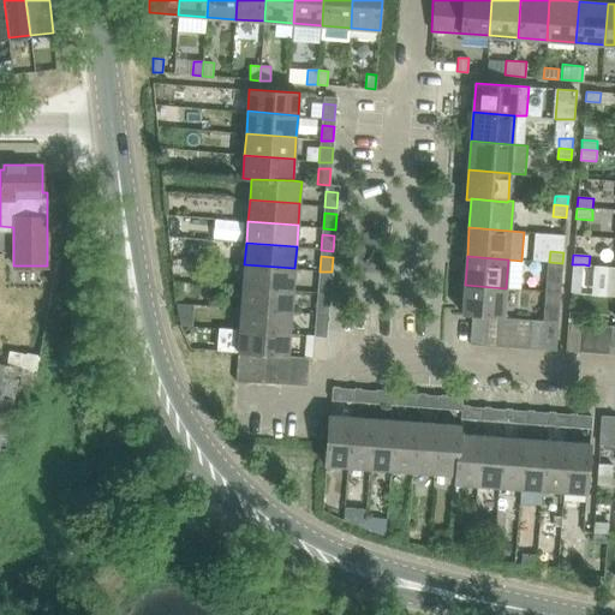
[(549,262),(547,291),(560,292),(562,263),(549,262)]
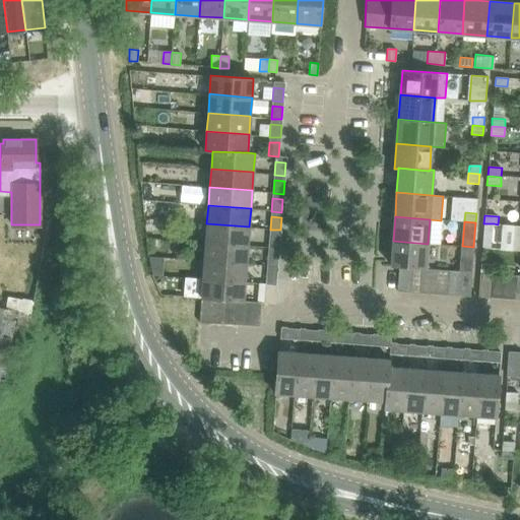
[(249,226),(206,223),(205,242),(248,246),(249,226)]
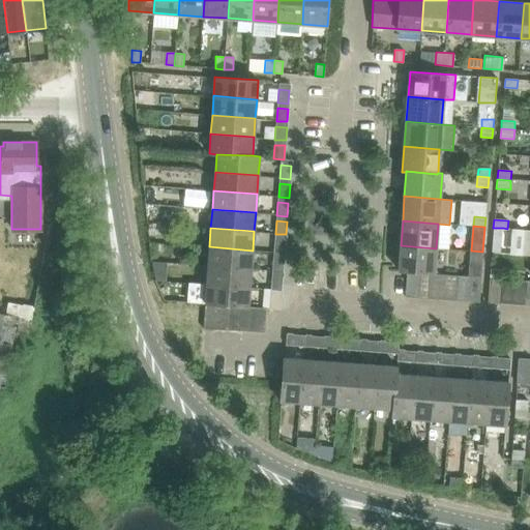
[(501,254),(503,228),(493,228),(491,253),(501,254)]
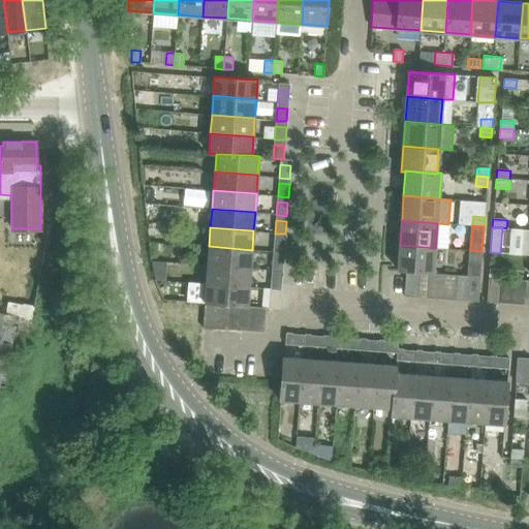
[(273,252),(284,252),(285,240),(274,239),(273,252)]
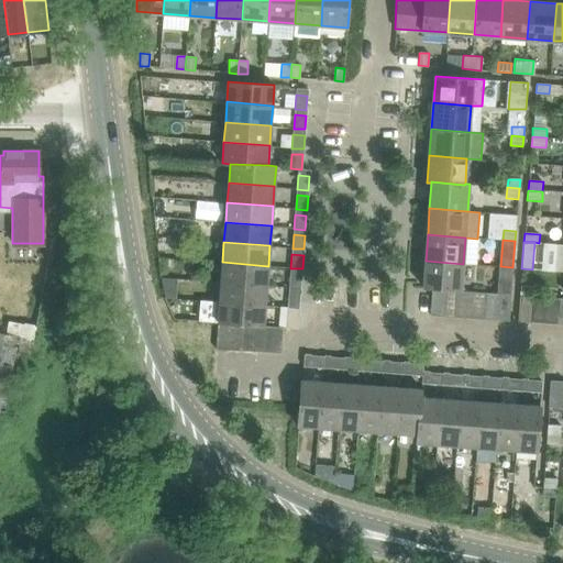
[(423,288),(432,288),(445,289),(459,290),(461,290),(463,264),(426,261),(423,288)]
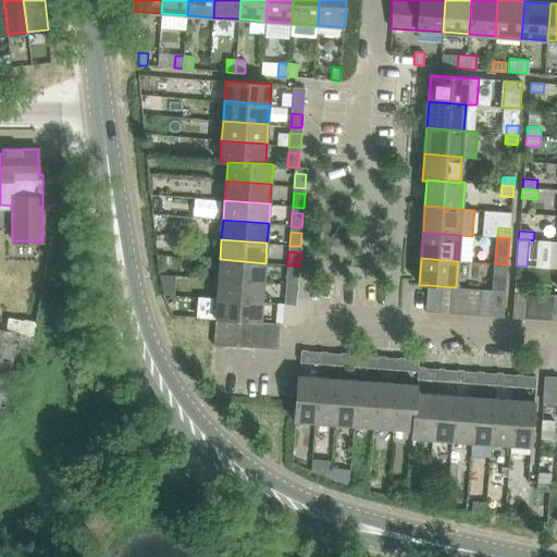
[(263,283),(265,263),(220,259),(219,280),(263,283)]
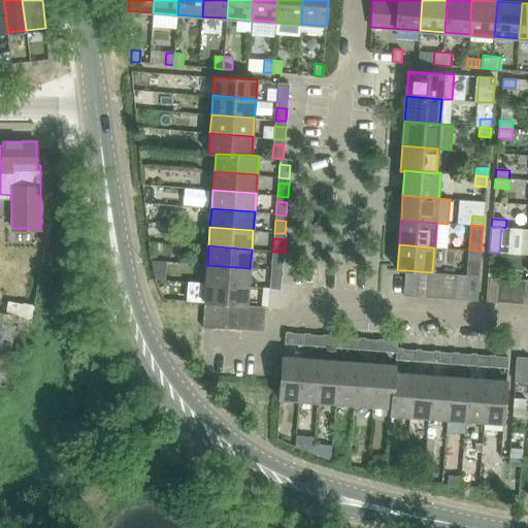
[(271,270),(282,270),(283,258),(272,257),(271,270)]
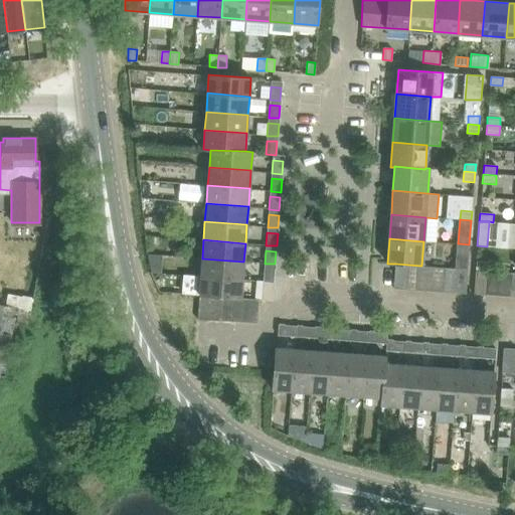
[(243,262),(202,259),(200,277),(242,280),(243,262)]
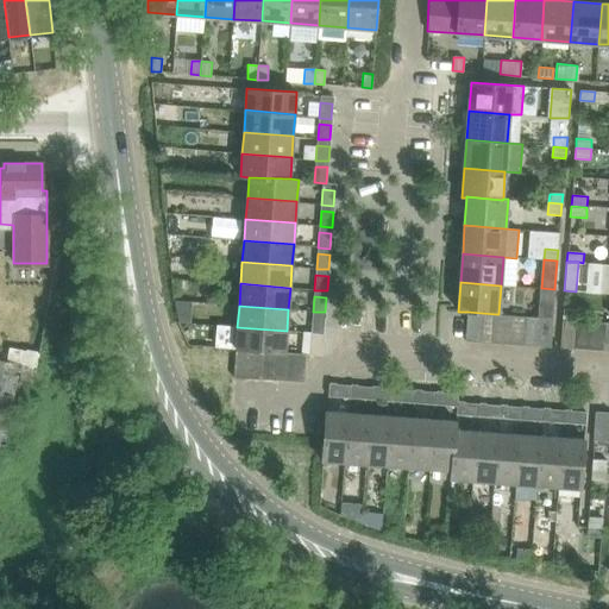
[(540,308),(539,318),(553,319),(553,309),(540,308)]
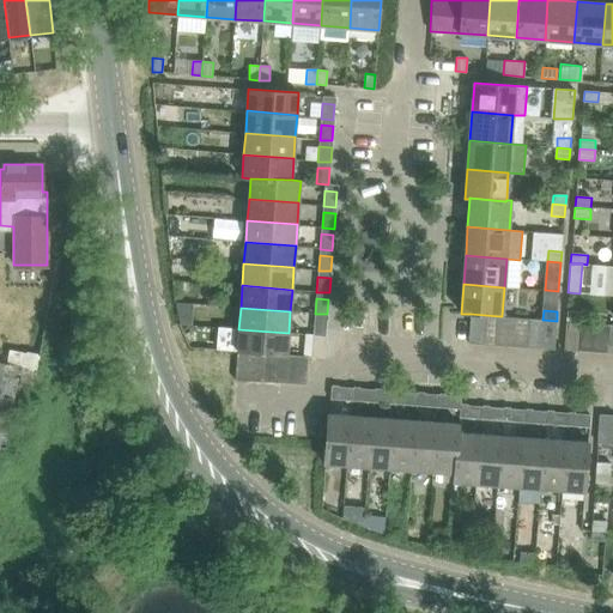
[(566,311),(565,321),(580,322),(581,313),(566,311)]
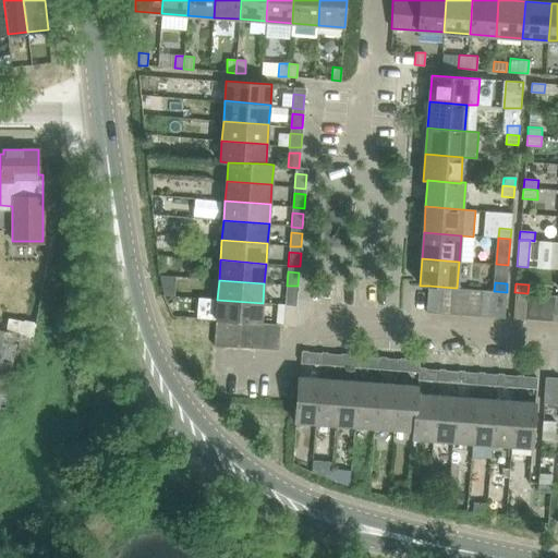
[(441,287),(428,286),(426,312),(440,313),(441,287)]
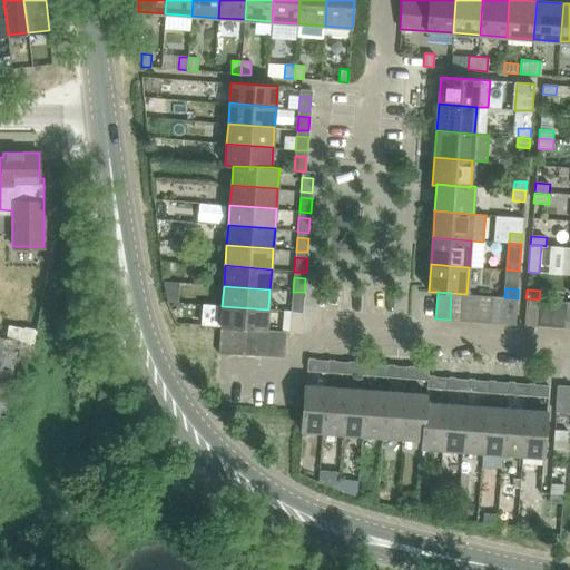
[(464,294),(451,293),(450,320),(463,321),(464,294)]
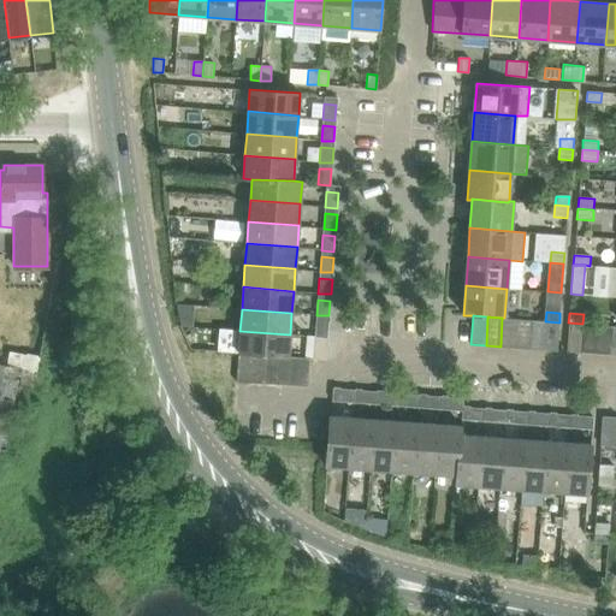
[(516,319),(504,318),(502,318),(501,347),(514,348),(516,319)]
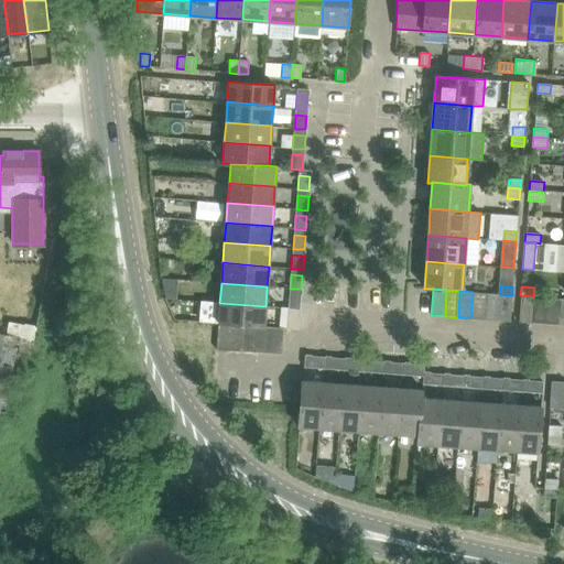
[(486,293),(473,292),(470,318),(484,320),(486,293)]
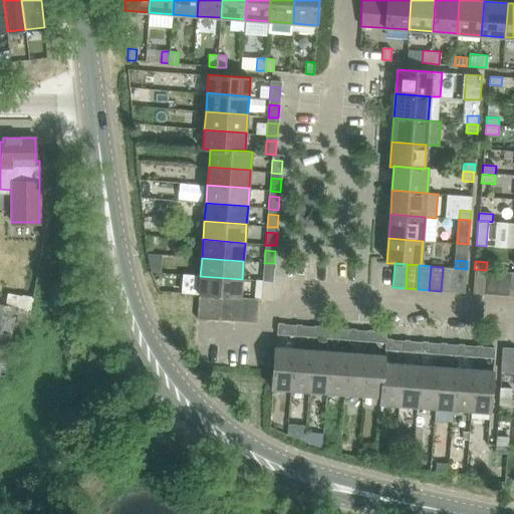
[(441,291),(453,292),(455,268),(443,267),(441,291)]
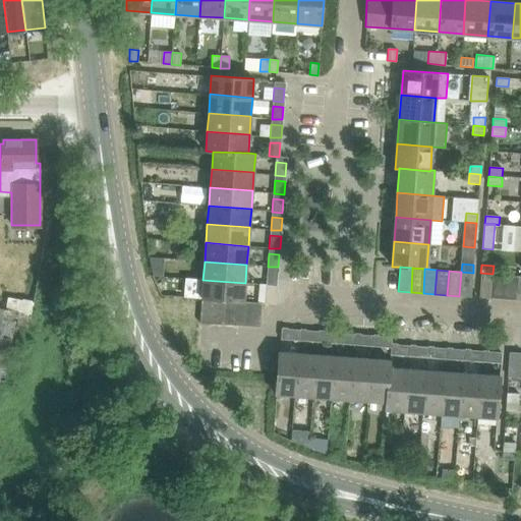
[(267,285),(277,285),(278,272),(268,272),(267,285)]
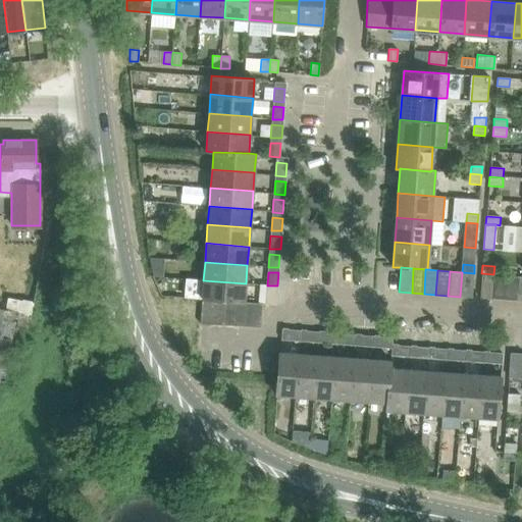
[(474,273),(462,272),(460,297),(472,298),(474,273)]
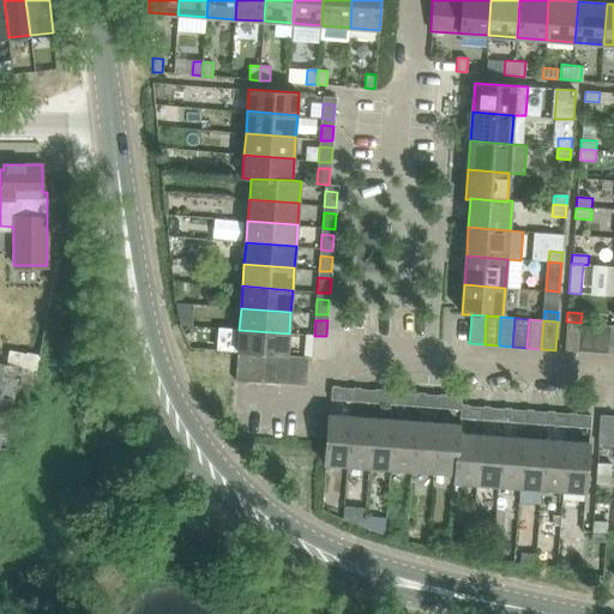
[(565,350),(578,351),(581,323),(566,321),(565,350)]
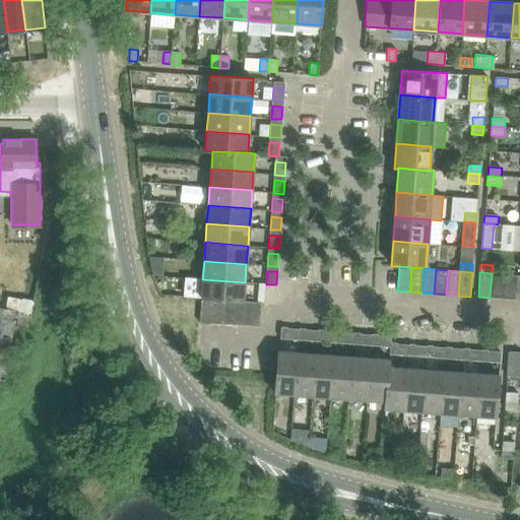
[(505,274),(492,273),(490,298),(503,299),(505,274)]
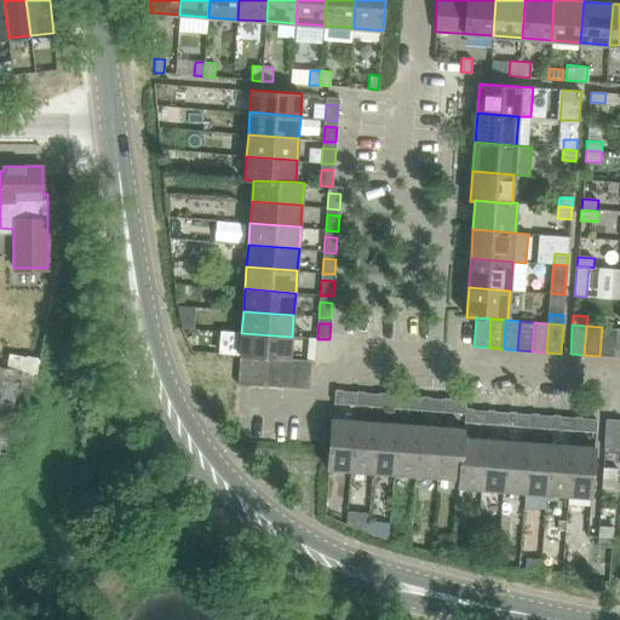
[(600,356),(613,357),(614,328),(602,327),(600,356)]
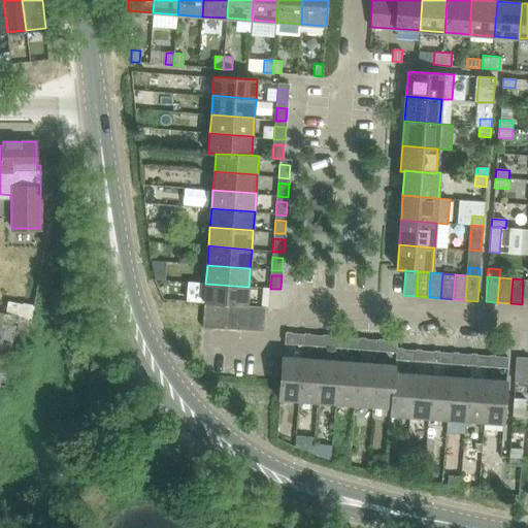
[(248,305),(249,287),(205,284),(204,302),(217,303),(229,304),(241,305),(248,305)]
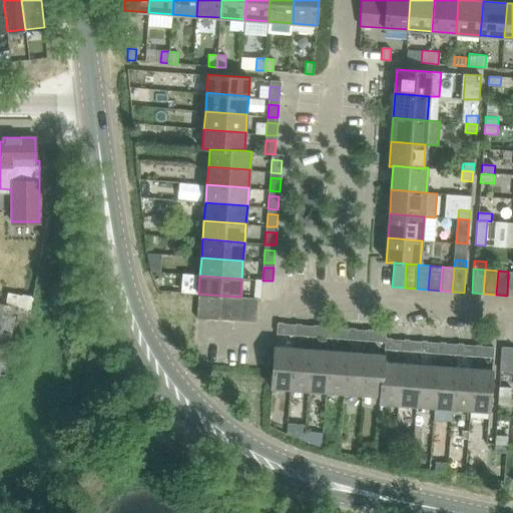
[(262,286),(261,298),(271,299),(272,286),(262,286)]
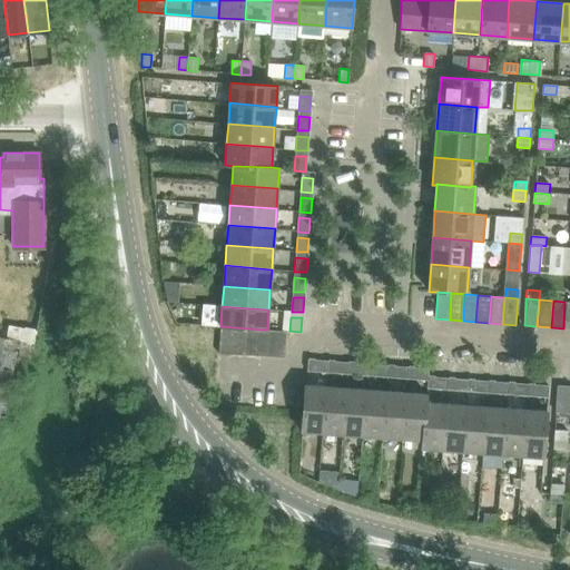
[(232,354),(234,327),(220,326),(220,327),(218,352),(218,353),(219,353),(232,354)]
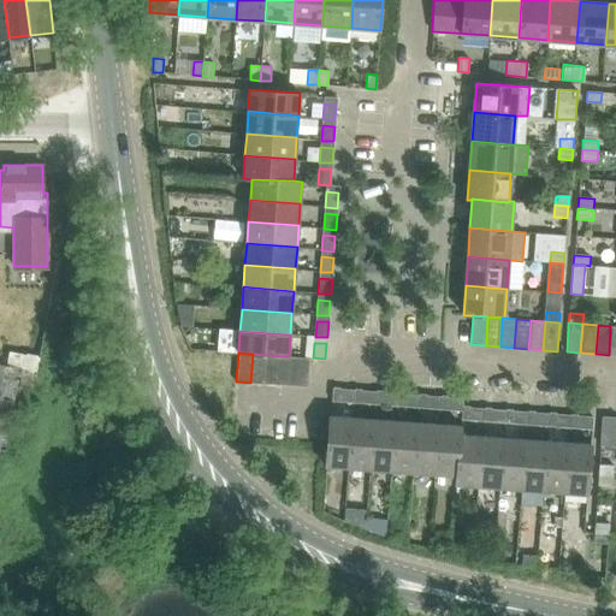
[(265,384),(267,355),(253,354),(250,383),(265,384)]
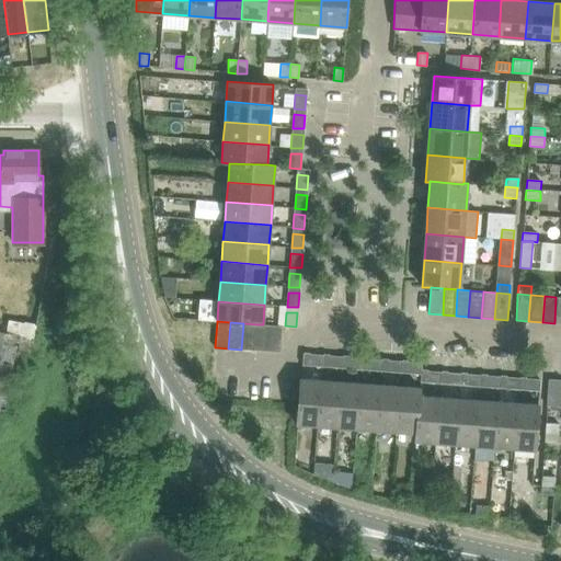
[(254,351),(256,324),(243,323),(241,350),(254,351)]
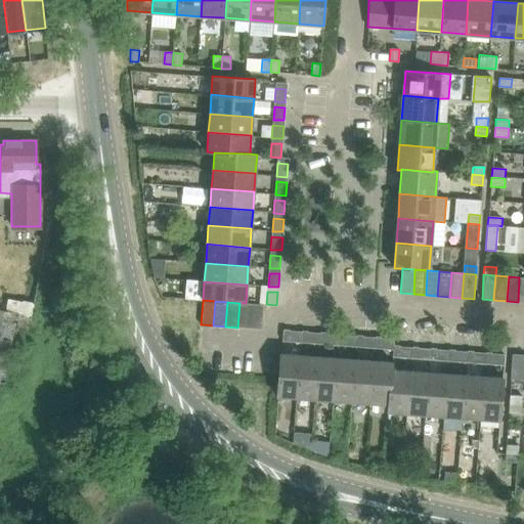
[(252,304),(246,303),(239,303),(237,328),(250,329),(252,304)]
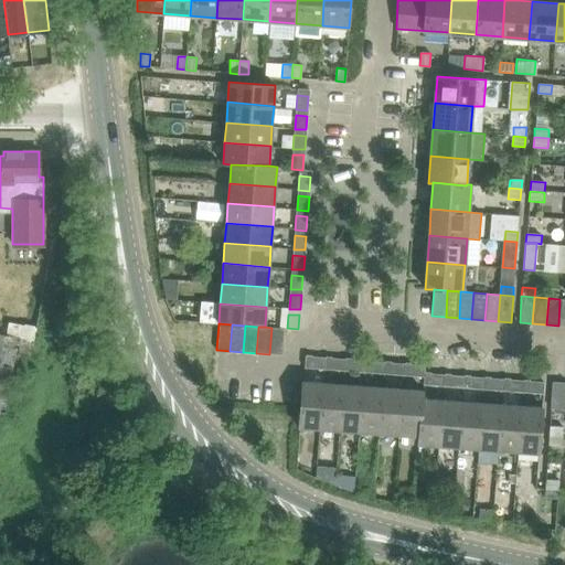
[(285,329),(272,328),(269,354),(283,354),(285,329)]
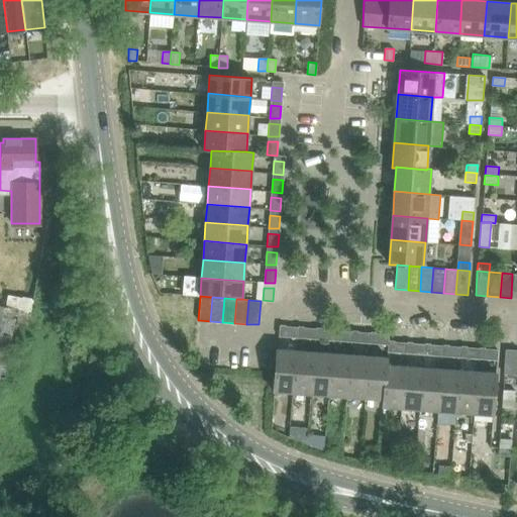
[(0,305),(0,380),(4,381),(17,309),(0,305)]
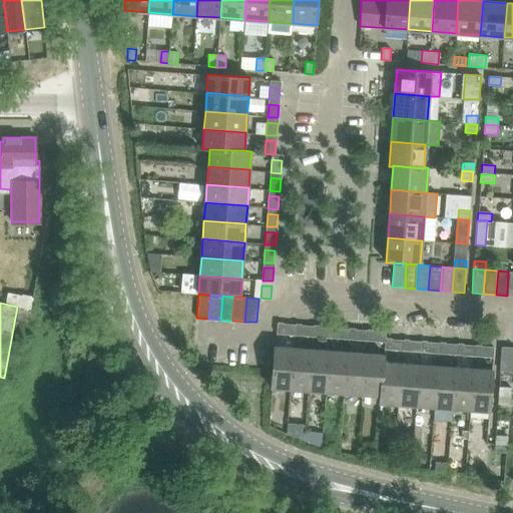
[(295,335),(296,325),(283,324),(282,334),(295,335)]
